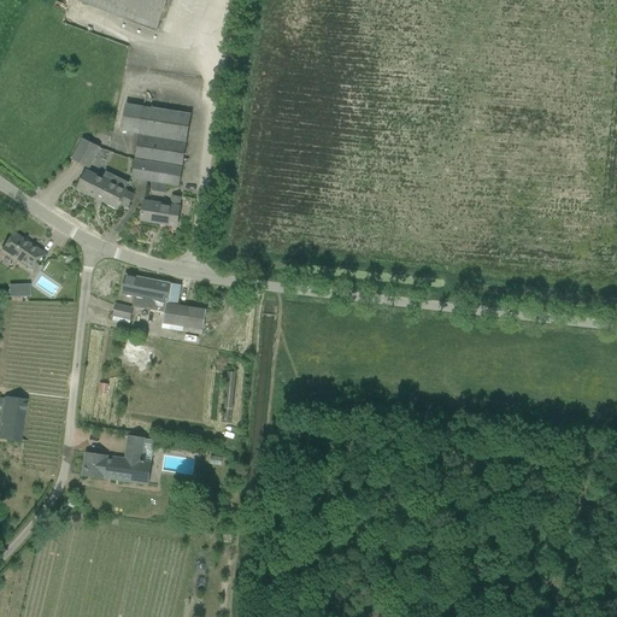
[(76,0),(157,30),(168,0),(76,0)]
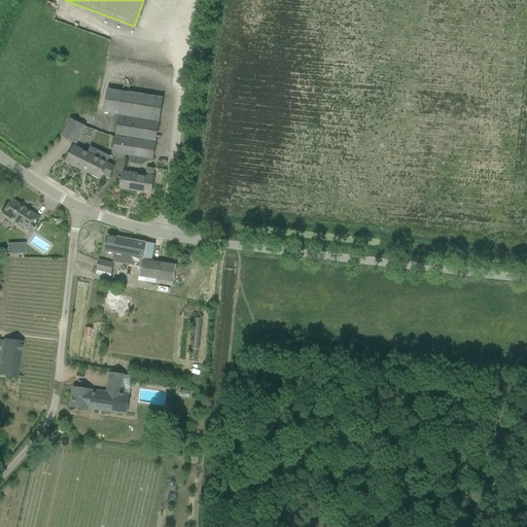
[(118,114),(123,92),(108,90),(104,112),(118,114)]
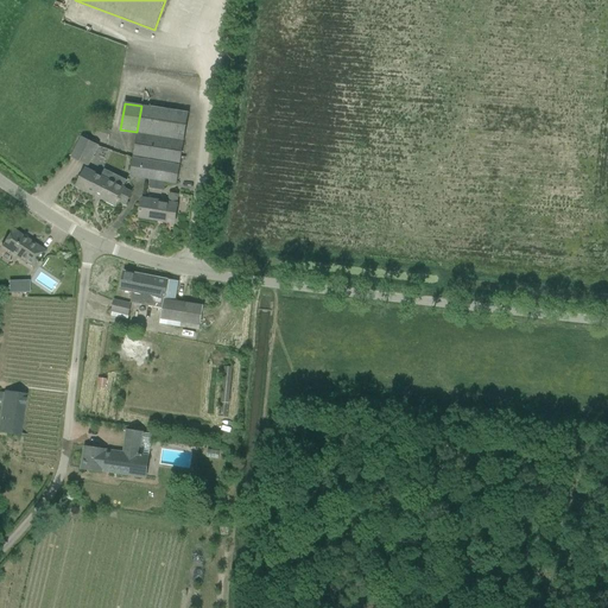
[(141,106),(137,132),(133,158),(143,159),(179,165),(188,113),(141,106)]
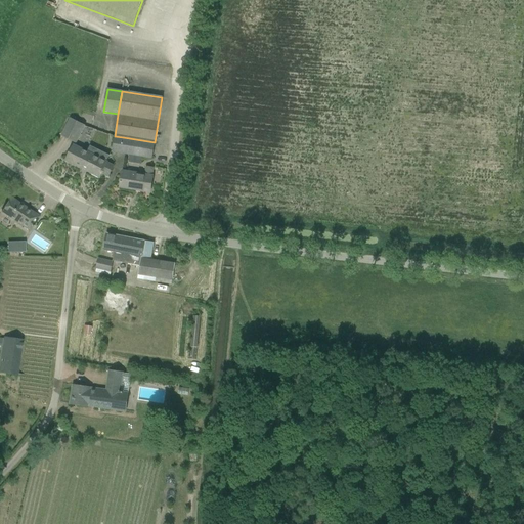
[(95,113),(81,107),(78,117),(93,121),(95,113)]
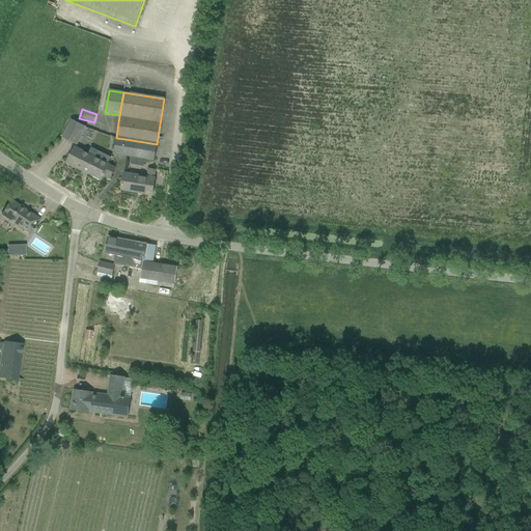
[(63,137),(77,144),(85,127),(73,120),(63,137)]
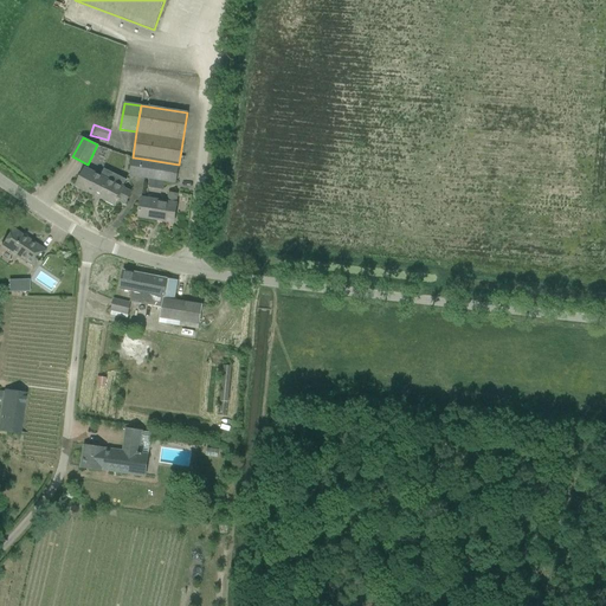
[(129,176),(139,178),(142,159),(133,158),(129,176)]
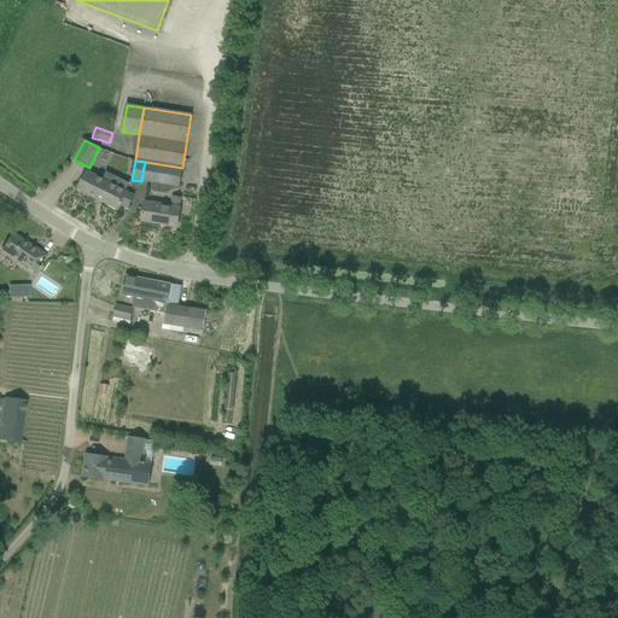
[(145,162),(141,181),(180,187),(182,168),(145,162)]
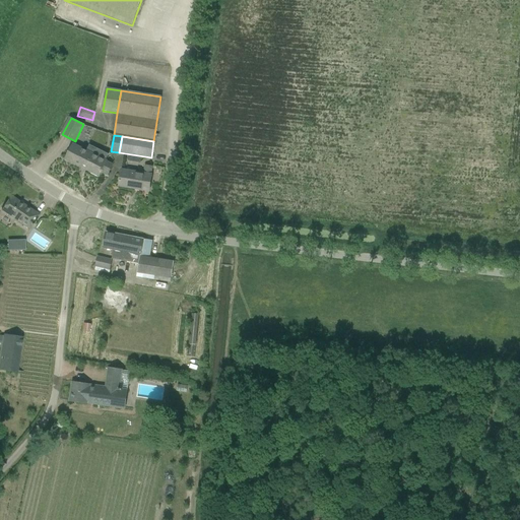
[(112,165),(106,161),(105,161),(108,154),(95,148),(92,154),(73,145),(66,159),(99,176),(101,172),(107,175),(112,165)]
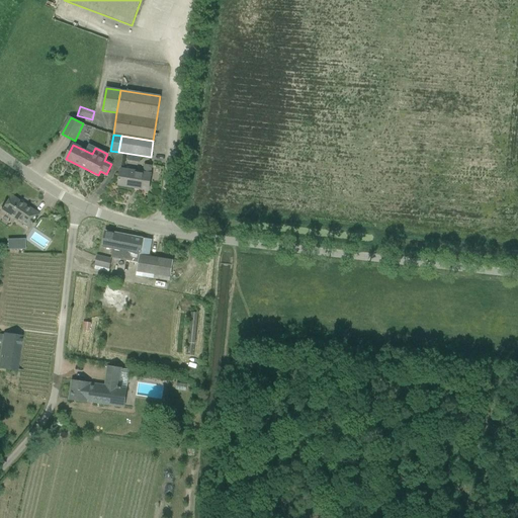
[(149,190),(151,174),(152,167),(145,165),(144,173),(121,169),(118,185),(149,190)]
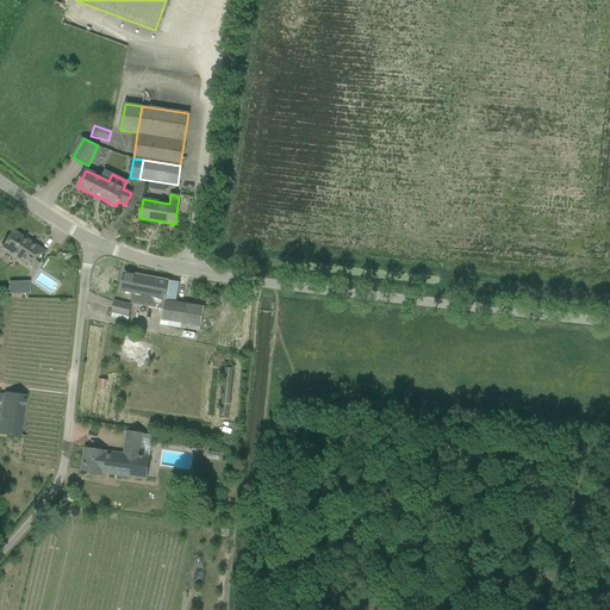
[(13,230),(2,246),(25,263),(35,269),(47,253),(13,230)]
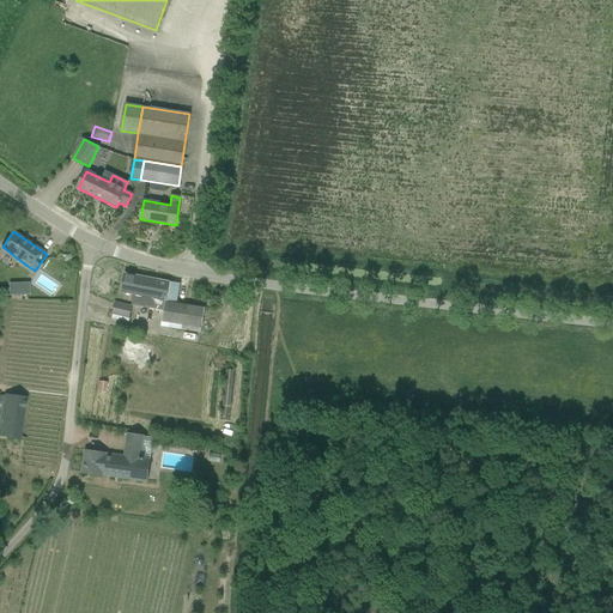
[(161,327),(200,333),(205,309),(176,304),(181,284),(125,273),(121,292),(133,295),(132,304),(164,311),(161,327)]
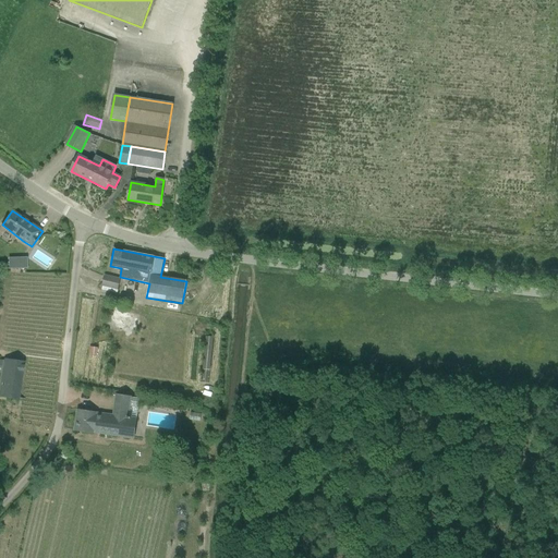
[(102,286),(118,289),(120,280),(105,276),(102,286)]
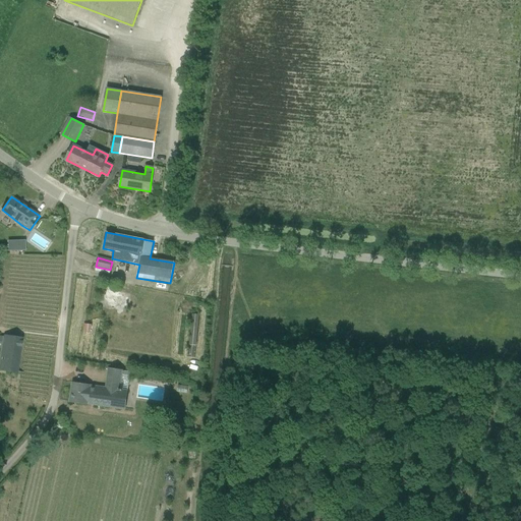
[(196,345),(199,314),(193,313),(190,344),(196,345)]
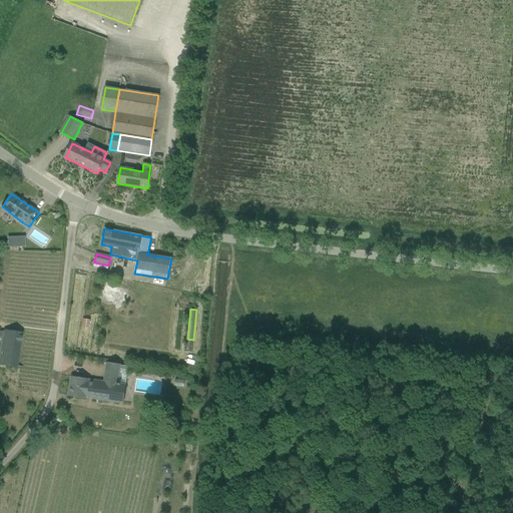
[(83,320),(82,328),(89,328),(90,321),(83,320)]
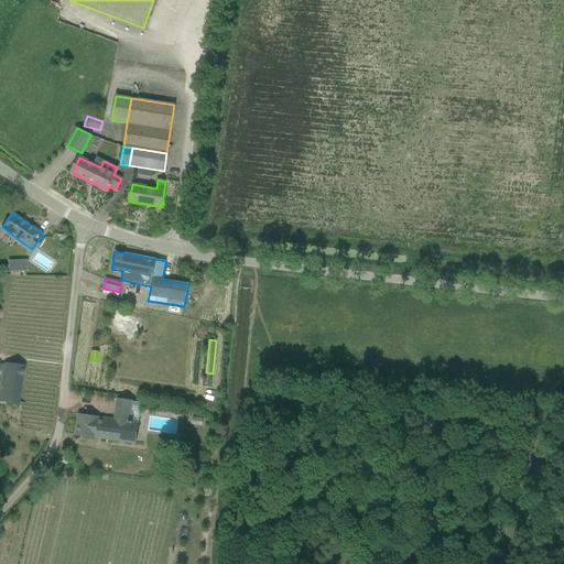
[(0,390),(0,399),(14,402),(25,404),(25,403),(18,402),(19,398),(23,367),(3,364),(0,390)]
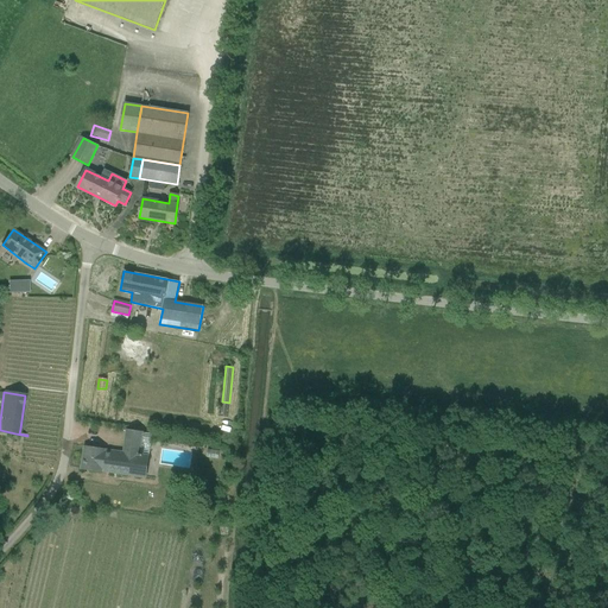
[(229,404),(221,403),(220,417),(228,418),(229,404)]
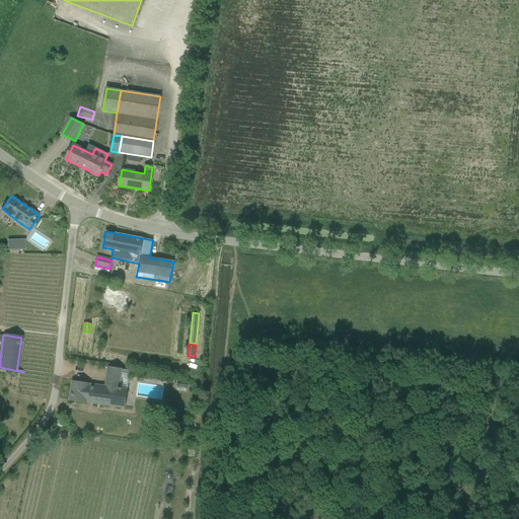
[(72,382),(70,400),(87,402),(124,409),(127,390),(119,389),(122,369),(107,367),(105,387),(89,385),(89,384),(72,382)]
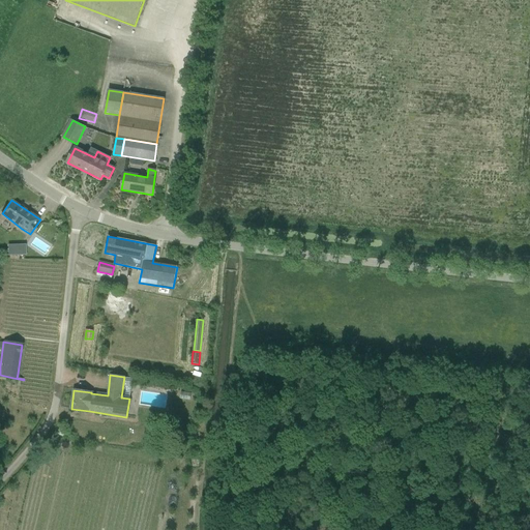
All buildings are outlined.
